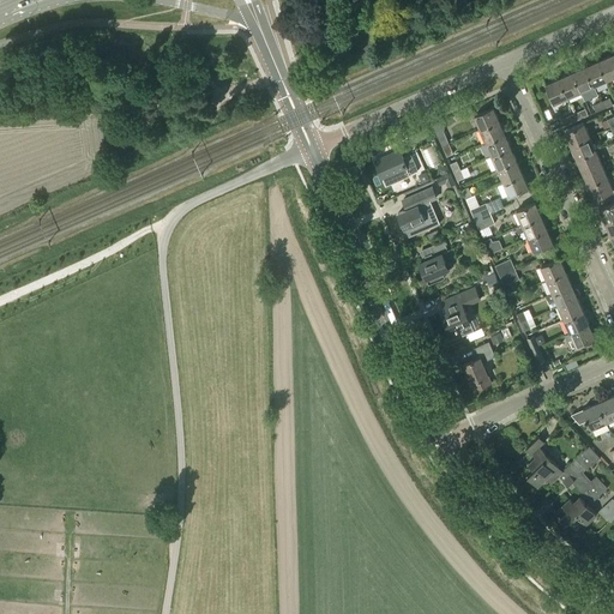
[(613,77),(613,60),(612,55),(599,61),(607,80),(613,77)]
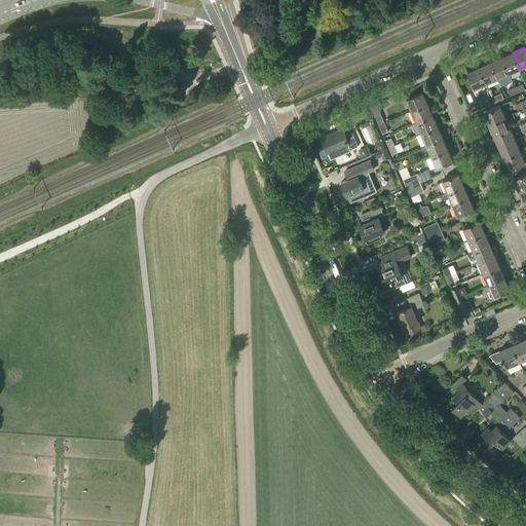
[(520,69),(513,52),(501,58),(509,73),(520,69)]
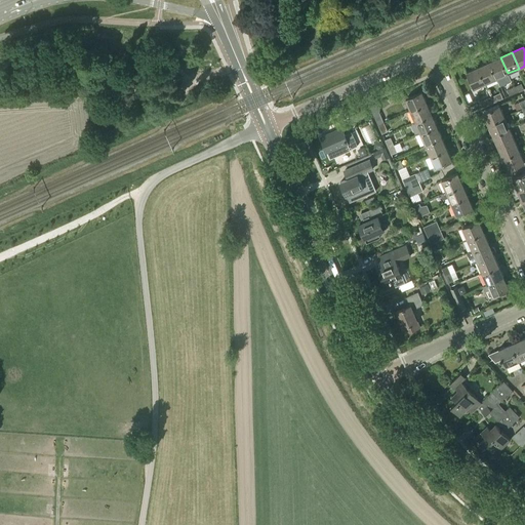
[(508,73),(500,57),(489,63),(496,78),(508,73)]
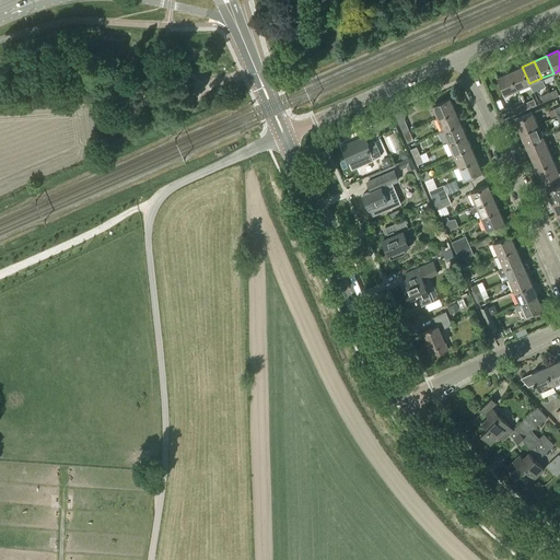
[(522,67),(510,71),(517,89),(529,83),(522,67)]
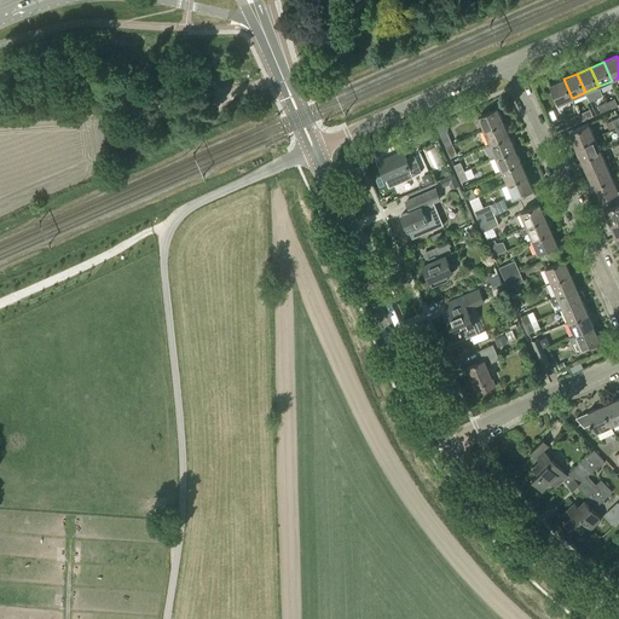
[(572,98),(563,79),(550,85),(559,104),(572,98)]
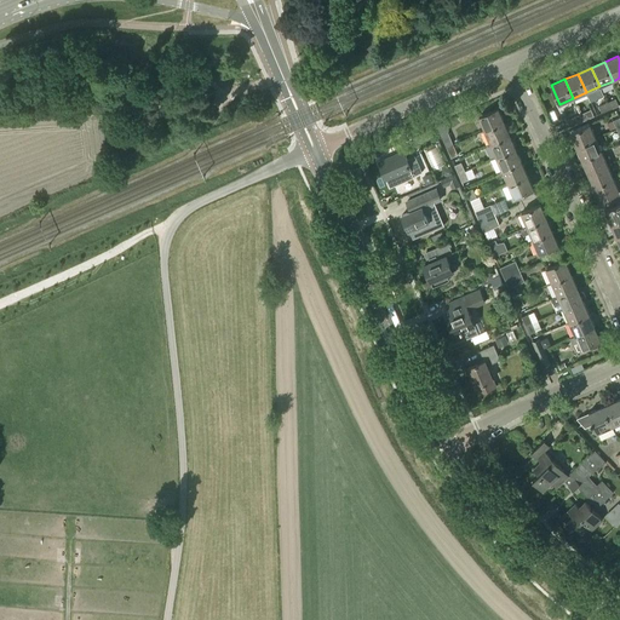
[(616,98),(607,102),(610,109),(619,105),(616,98)]
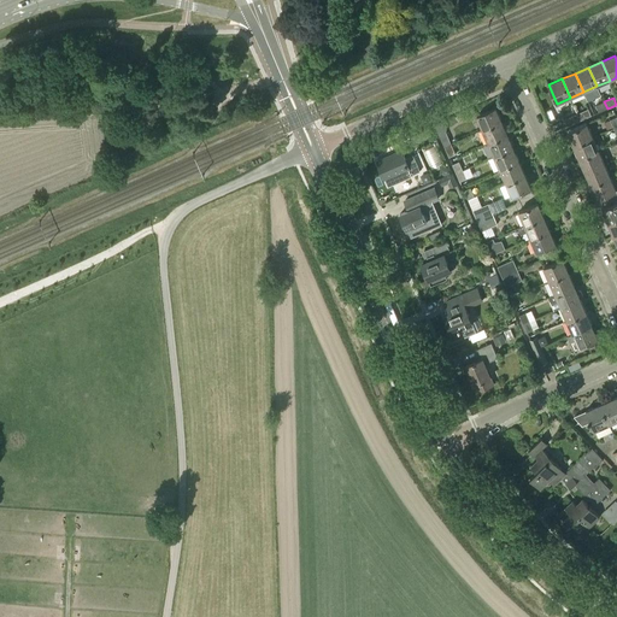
[(607,109),(604,101),(597,106),(599,112),(607,109)]
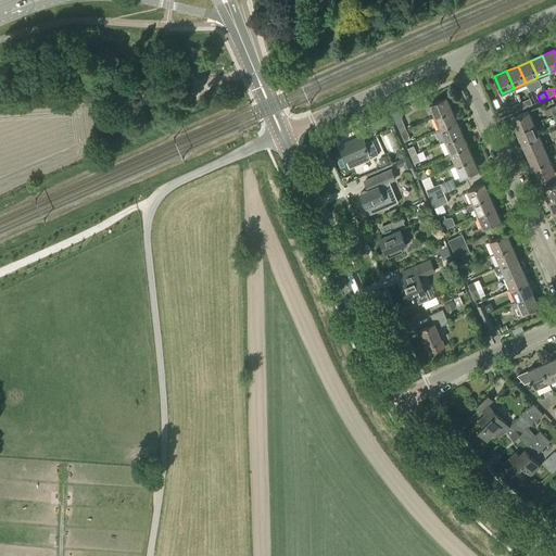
[(436,117),(452,110),(446,97),(430,104),(436,117)]
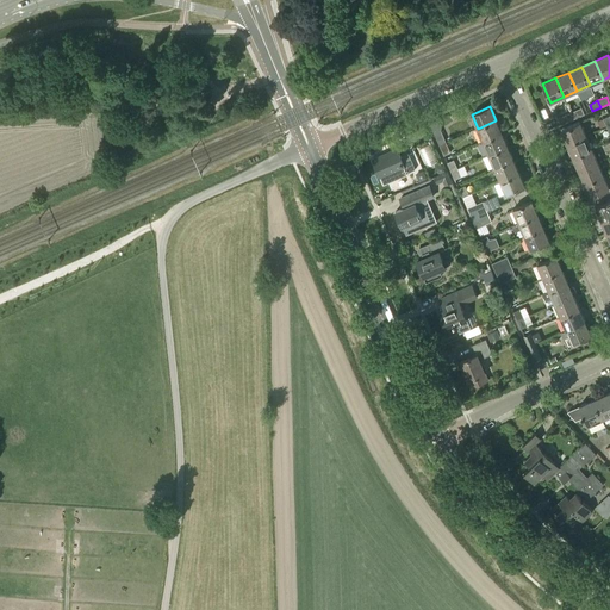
[(583,109),(571,114),(574,120),(586,116),(583,109)]
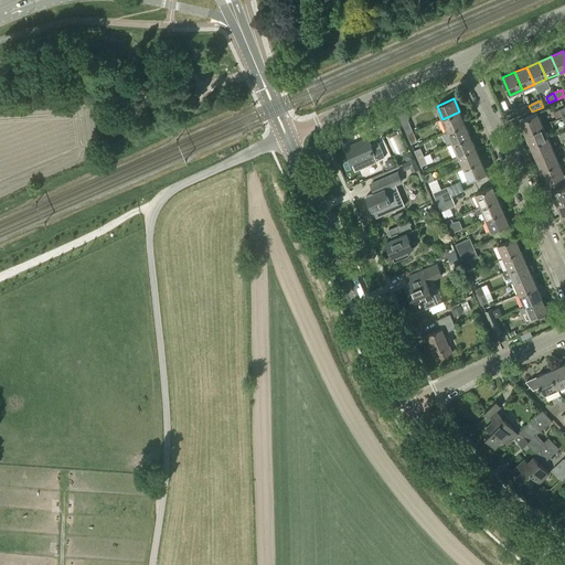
[(532,112),(529,106),(518,110),(520,117),(532,112)]
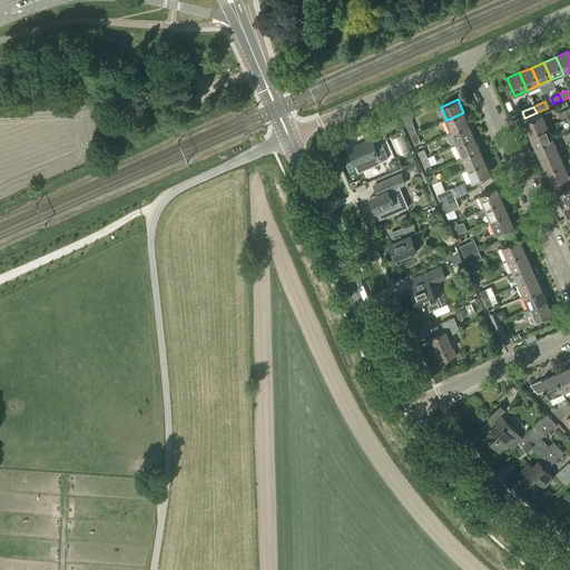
[(469,125),(463,112),(446,120),(451,133),(469,125)]
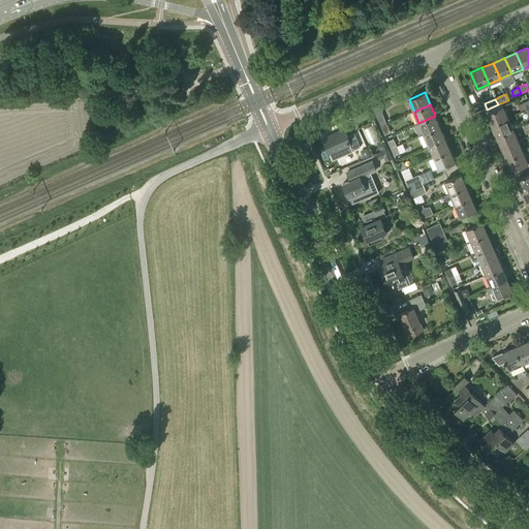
[(492,125),(508,118),(503,106),(488,114),(492,125)]
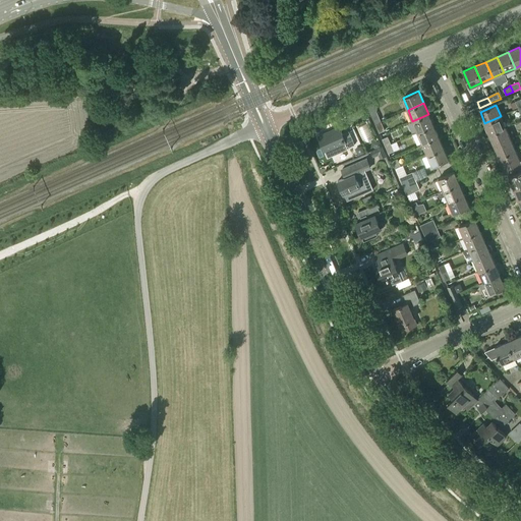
[(94,108),(95,120),(102,119),(101,107),(94,108)]
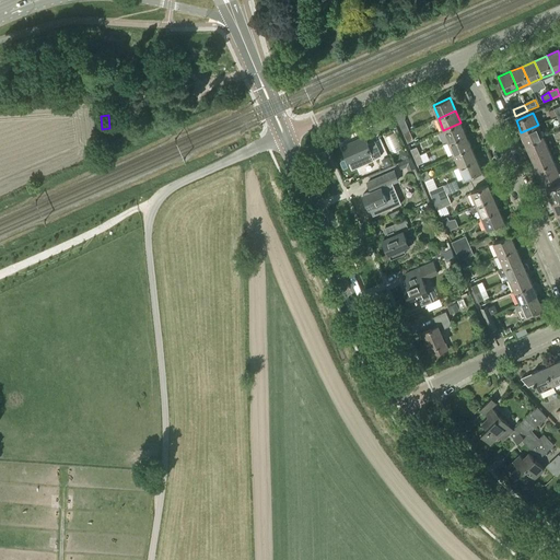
[(405,136),(411,132),(405,118),(398,120),(405,136)]
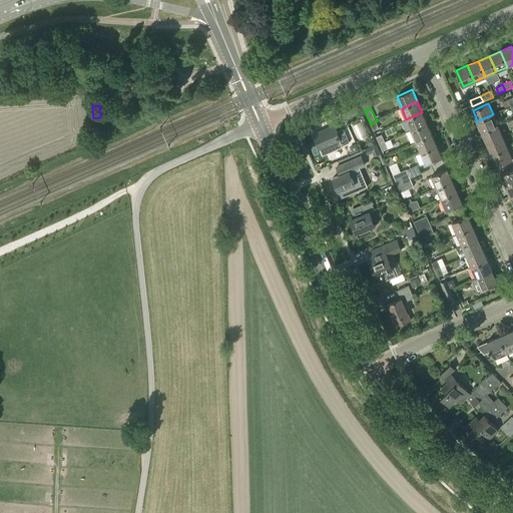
[(427,123),(422,112),(406,119),(411,130),(427,123)]
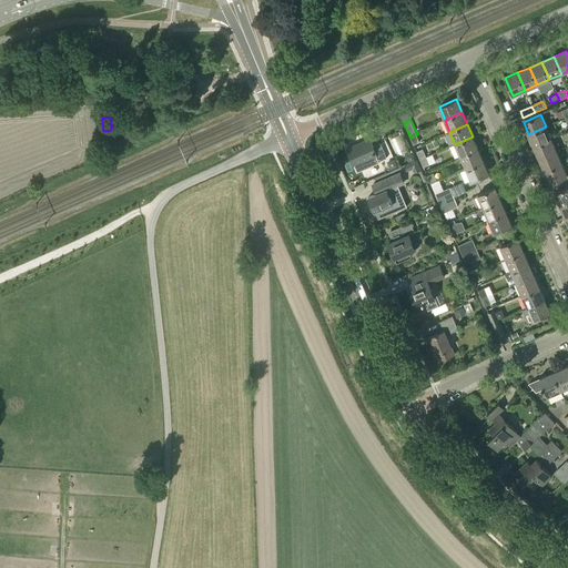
[(551,139),(546,127),(528,134),(534,146),(551,139)]
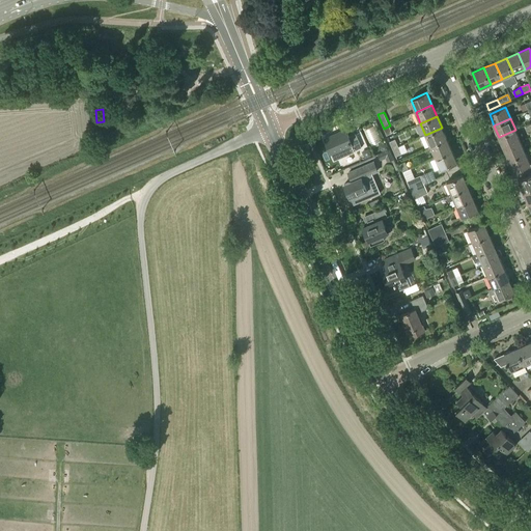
[(390,126),(384,129),(387,135),(393,132),(390,126)]
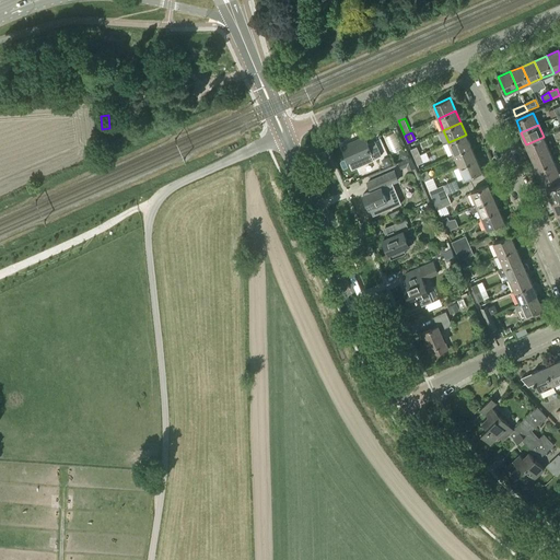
[(471,147),(466,135),(448,142),(454,154),(471,147)]
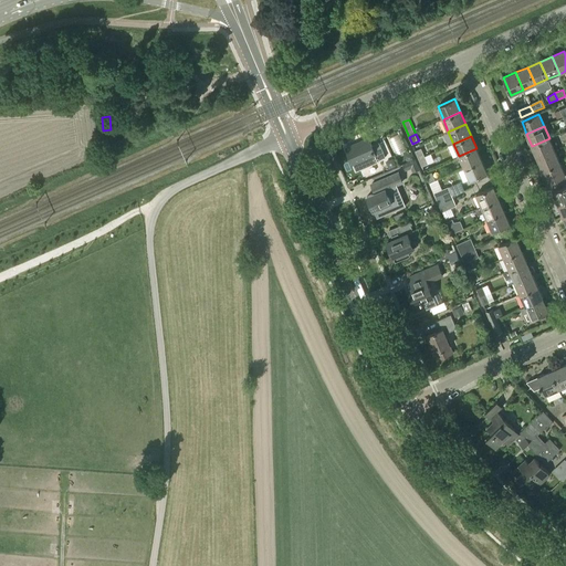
[(378,143),(374,145),(371,146),(367,138),(345,148),(353,165),(375,156),(377,160),(385,157),(378,143)]
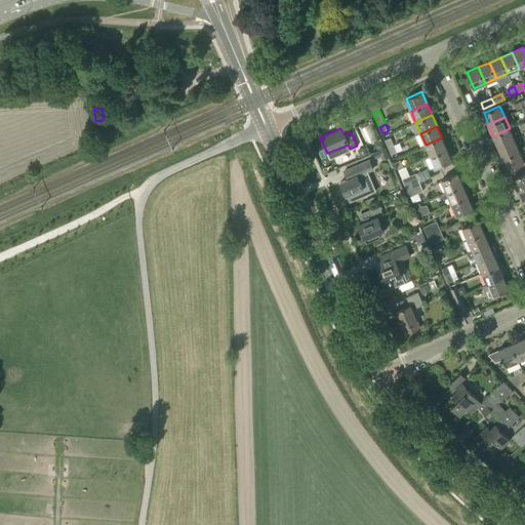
[(515,139),(510,128),(493,135),(498,147),(515,139)]
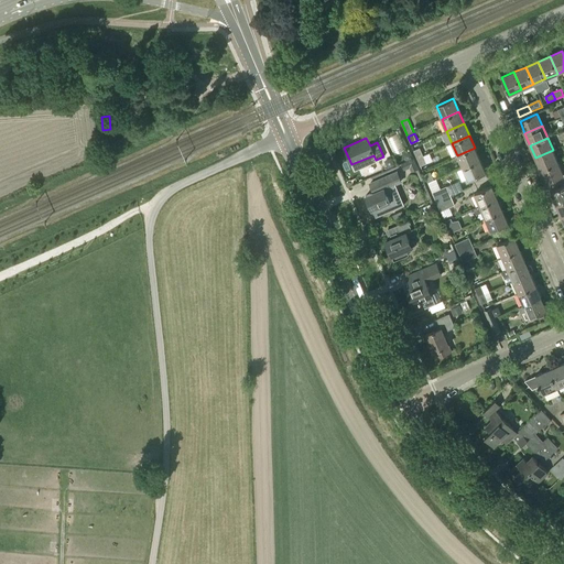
[(416,159),(423,155),(420,148),(413,151),(416,159)]
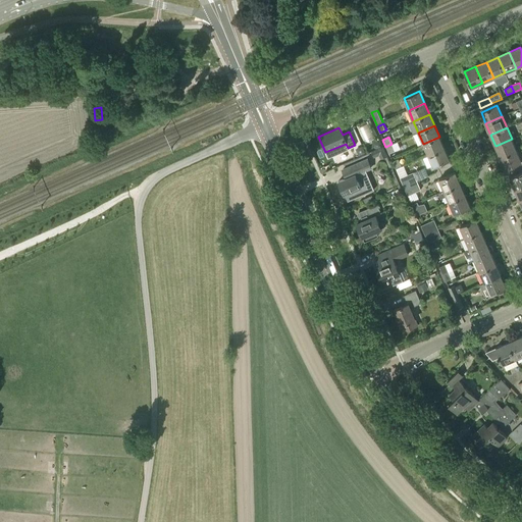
[(445,148),(439,137),(423,144),(428,155),(445,148)]
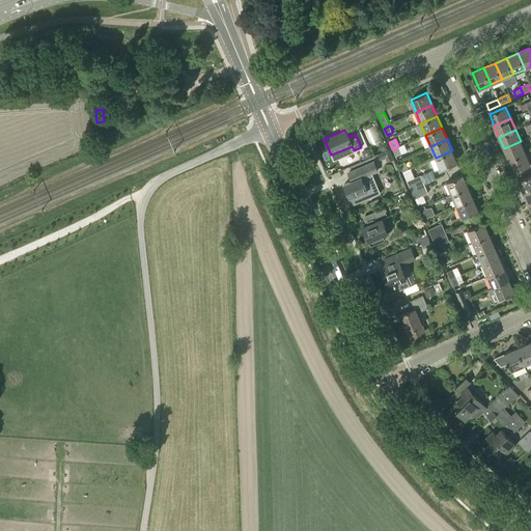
[(525,152),(521,141),(504,148),(509,159),(525,152)]
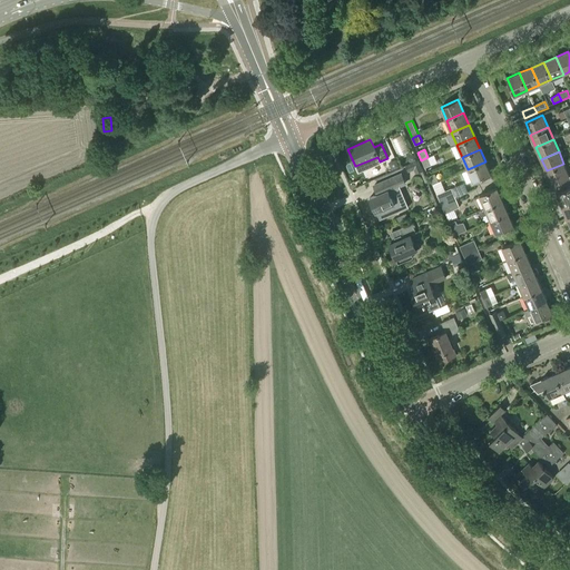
[(431,165),(428,157),(421,160),(425,168),(431,165)]
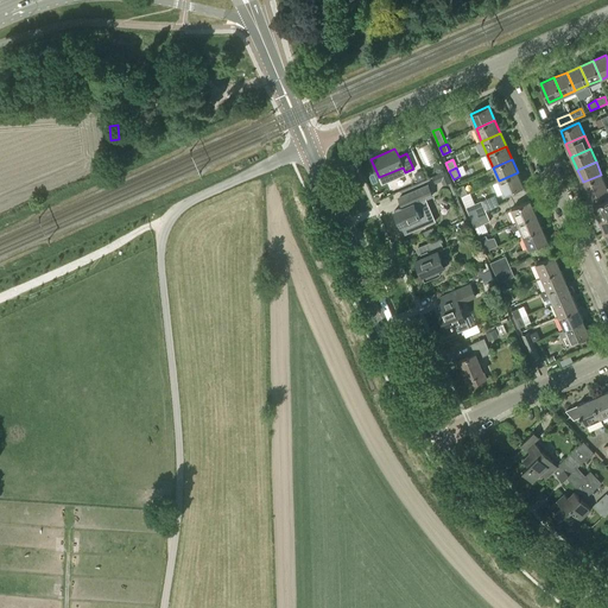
[(445,172),(434,177),(436,183),(443,181),(444,185),(450,183),(445,172)]
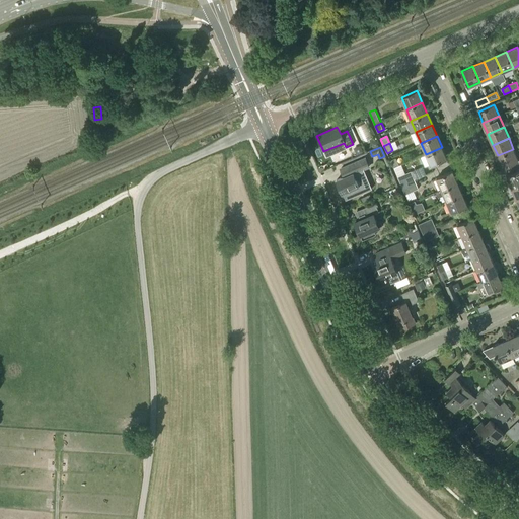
[(442,147),(426,154),(431,165),(447,158),(442,147)]
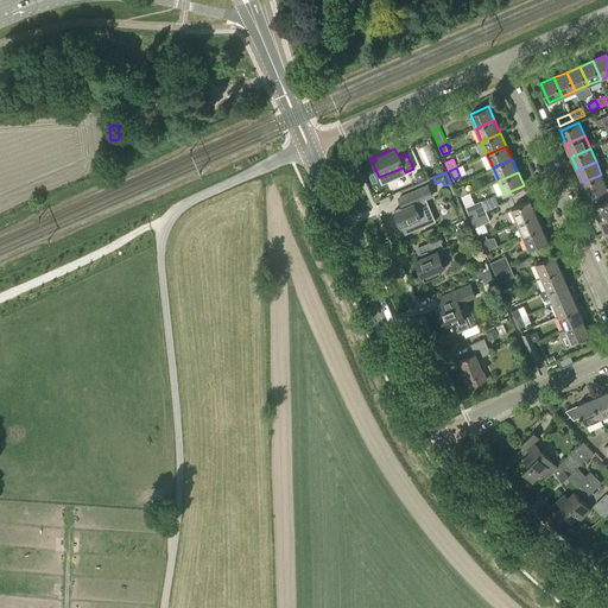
[(601,175),(583,182),(588,196),(607,187),(601,175)]
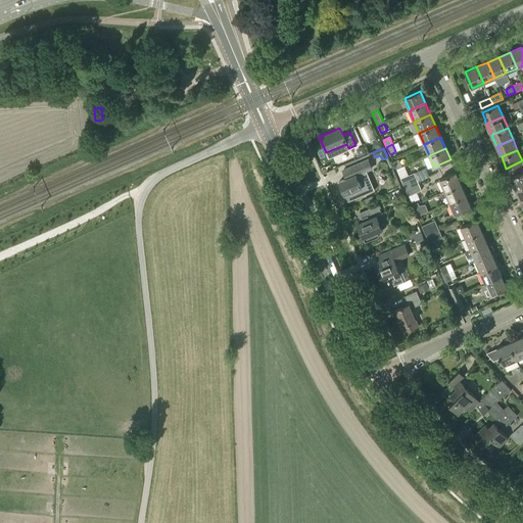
[(339,182),(344,195),(345,194),(347,199),(363,192),(361,188),(361,187),(355,175),(372,168),(368,158),(343,170),(346,179),(339,182)]
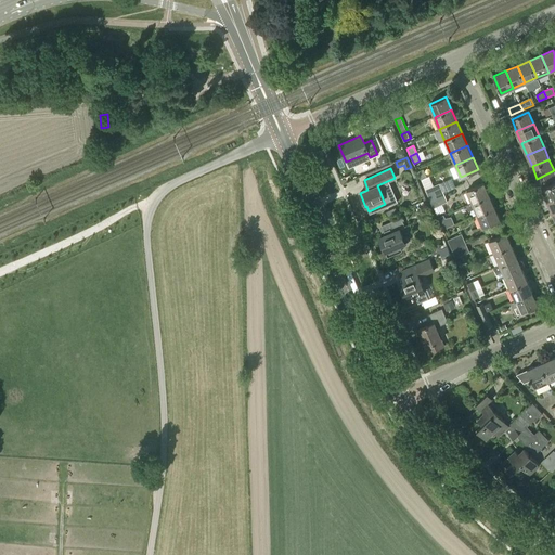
[(426,168),(417,171),(421,180),(430,176),(426,168)]
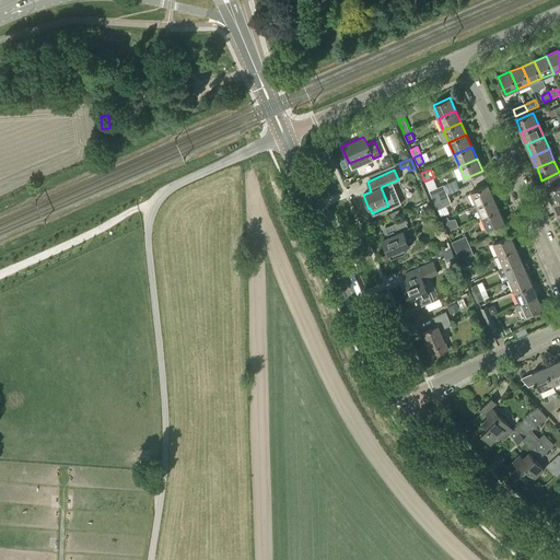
[(551,202),(559,199),(559,184),(547,190),(551,202)]
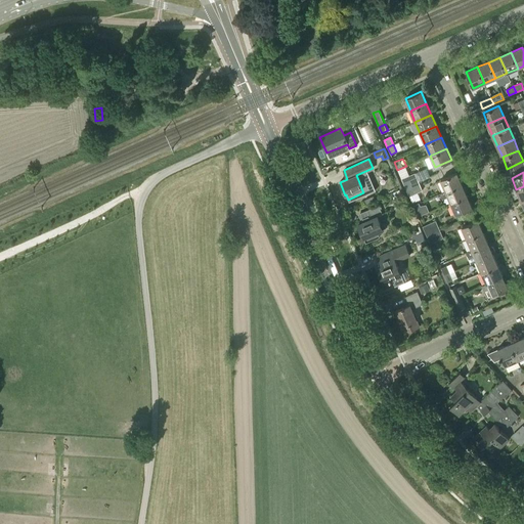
[(411,182),(418,180),(415,173),(401,179),(404,185),(411,182)]
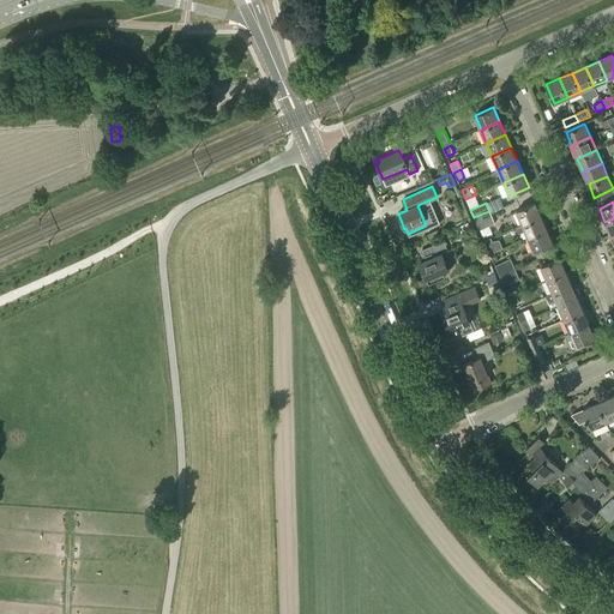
[(522,224),(541,216),(535,203),(516,211),(522,224)]
